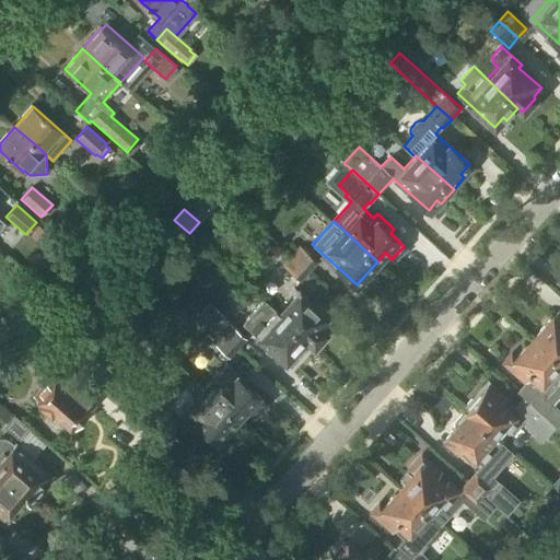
[(291,255),(310,271),(318,261),(300,245),(291,255)]
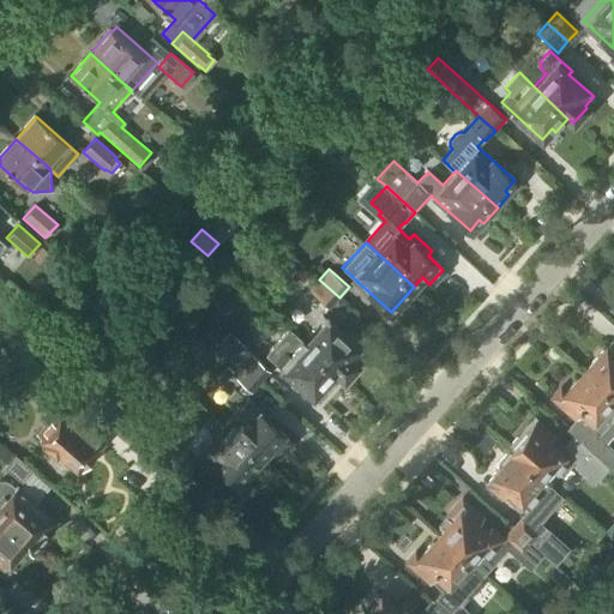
[(330,308),(339,298),(319,280),(309,290),(330,308)]
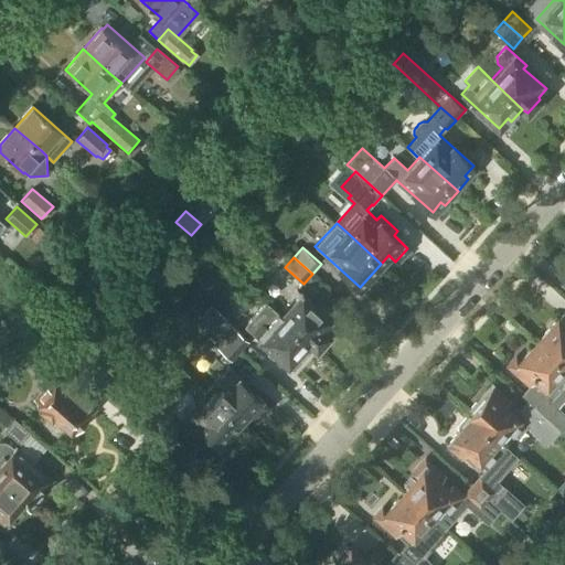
[(278,315),(311,345),(317,350),(329,336),(327,334),(336,326),(328,318),(332,312),(322,304),(318,309),(301,295),(283,316),(279,312),(278,313),(278,315)]
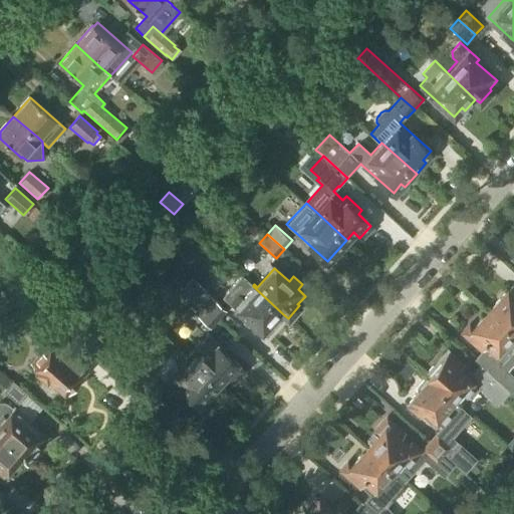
[(273,325),(283,314),(253,286),(253,285),(241,275),(222,297),(230,304),(262,332),(270,322),(273,325)]
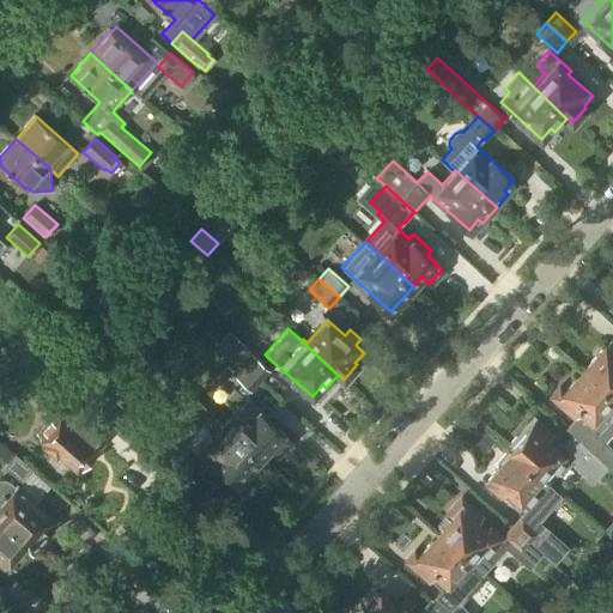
[(238,360),(249,350),(230,332),(219,343),(238,360)]
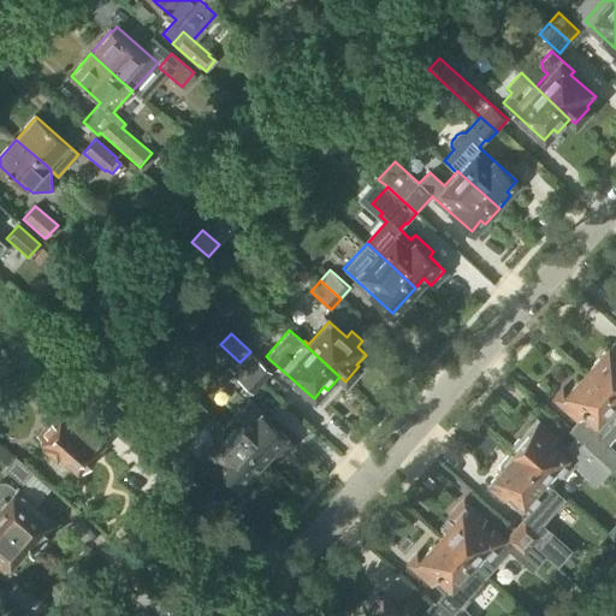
[(587,372),(615,397),(615,356),(608,349),(587,372)]
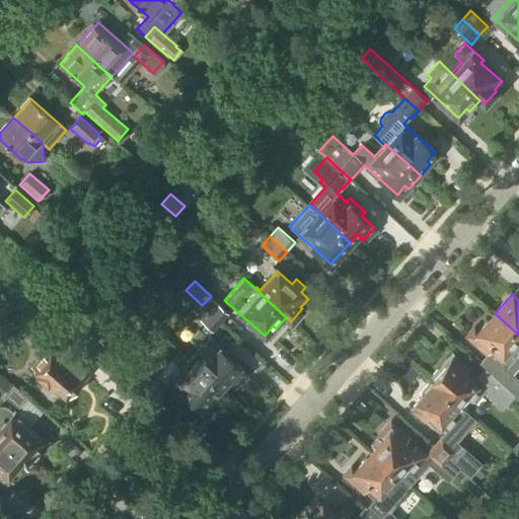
[(204,308),(219,322),(229,310),(214,297),(204,308)]
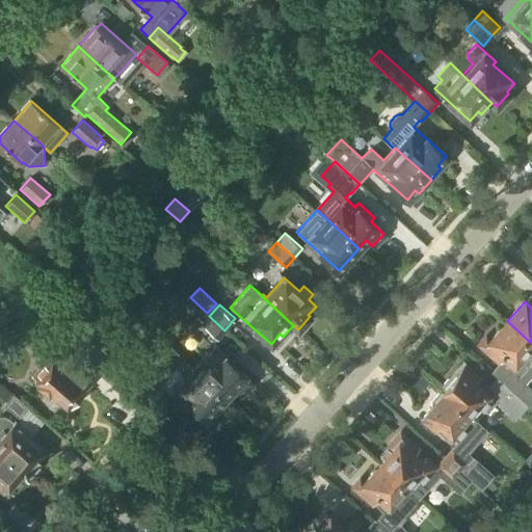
[(224,330),(209,316),(204,312),(197,319),(202,324),(201,325),(210,334),(204,340),(203,339),(193,348),(204,356),(192,368),(183,360),(224,398),(233,389),(239,394),(250,381),(237,369),(240,365),(233,358),(230,363),(211,345),(216,339),(216,340),(224,330)]
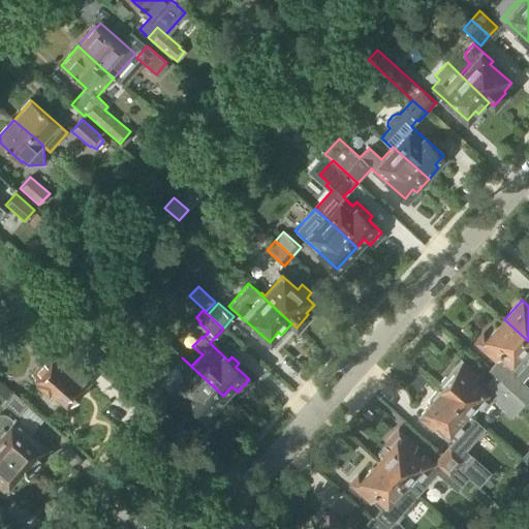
[(483,335),(476,342),(496,361),(502,354),(512,363),(522,352),(528,359),(528,341),(504,319),(487,338),(483,335)]
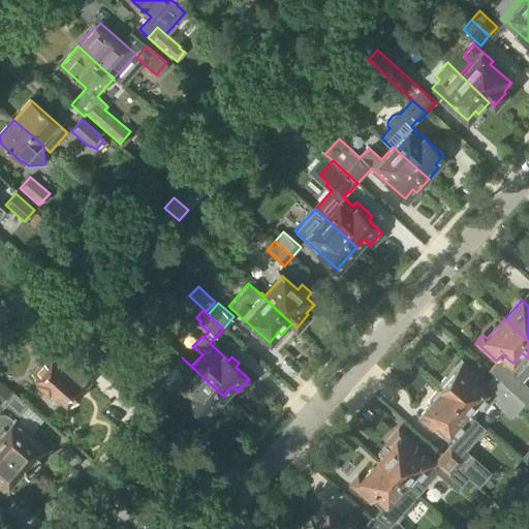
[(55,362),(49,355),(34,373),(68,404),(87,382),(59,358),(55,362)]
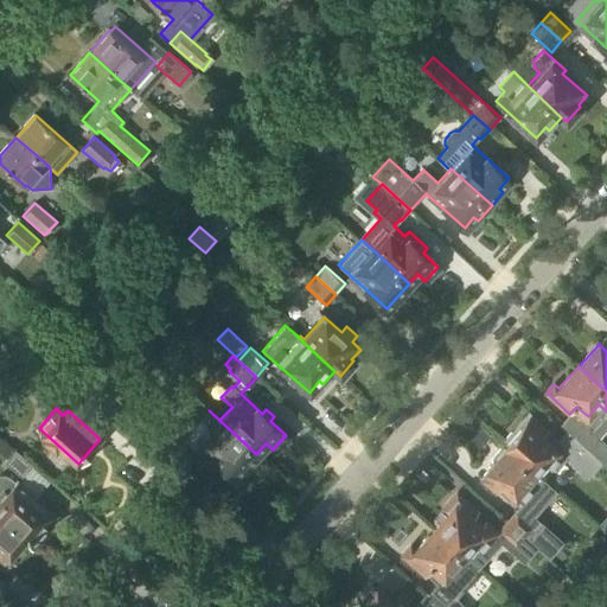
[(237,477),(256,454),(209,410),(199,420),(211,430),(193,449),(209,462),(213,457),(237,477)]
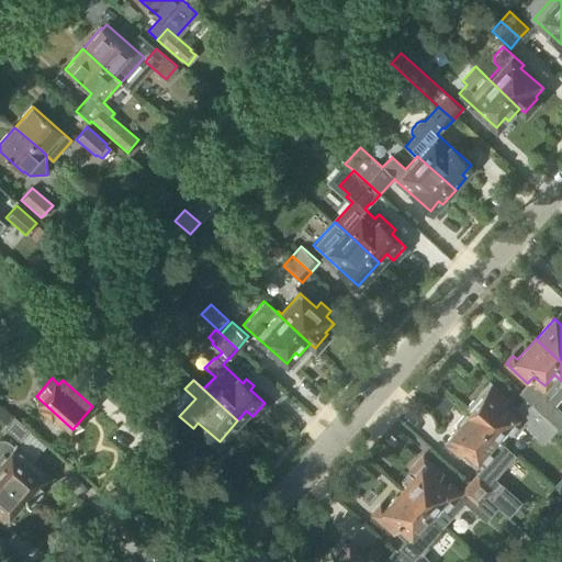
[(559,428),(536,408),(525,397),(517,406),(492,383),(465,412),(494,438),(496,439),(494,437),(505,426),(514,434),(521,425),(524,424),(527,427),(526,428),(543,444),(559,428)]
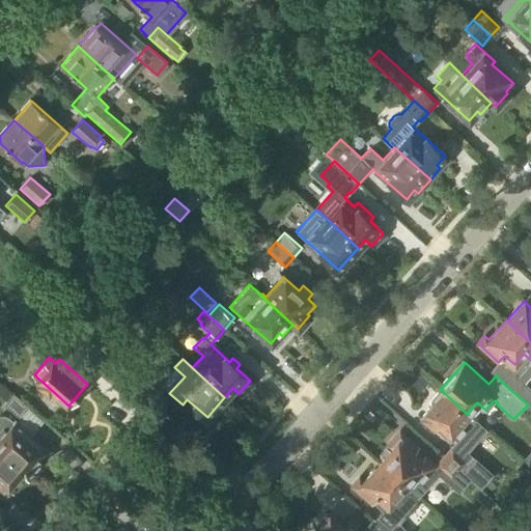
[(460,426),(470,417),(469,415),(467,414),(440,389),(428,402),(430,404),(424,412),(426,413),(420,420),(434,431),(440,425),(456,442),(466,431),(460,426)]
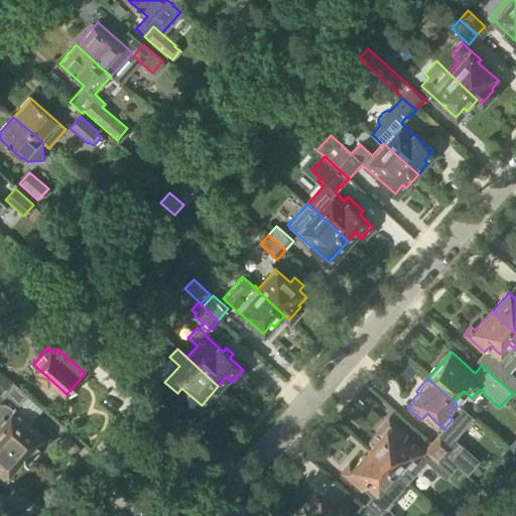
[(3,393),(18,406),(27,396),(12,383),(3,393)]
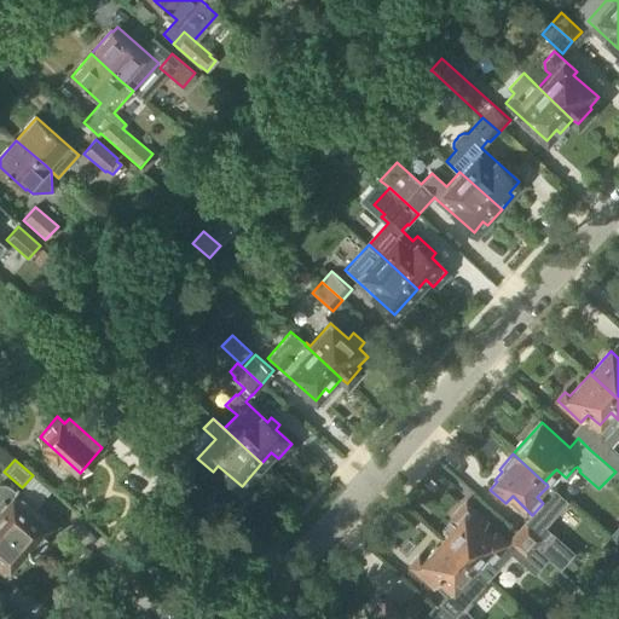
[(16,492),(10,487),(5,485),(0,485),(0,522),(27,547),(32,550),(55,525),(16,492)]
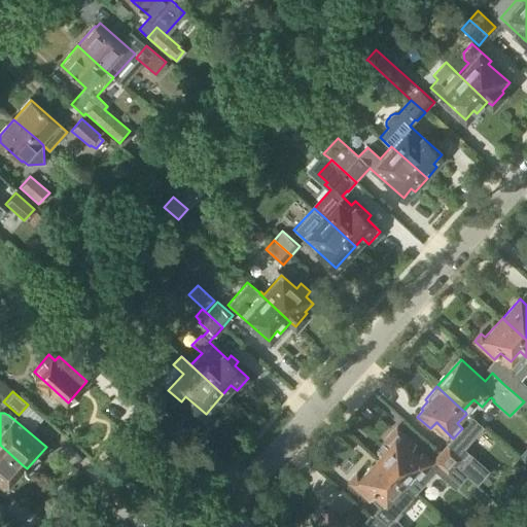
[(405,485),(415,493),(415,492),(435,470),(454,488),(465,476),(440,453),(429,465),(420,457),(417,460),(408,452),(413,446),(395,429),(385,442),(389,445),(377,459),(401,482),(405,485)]
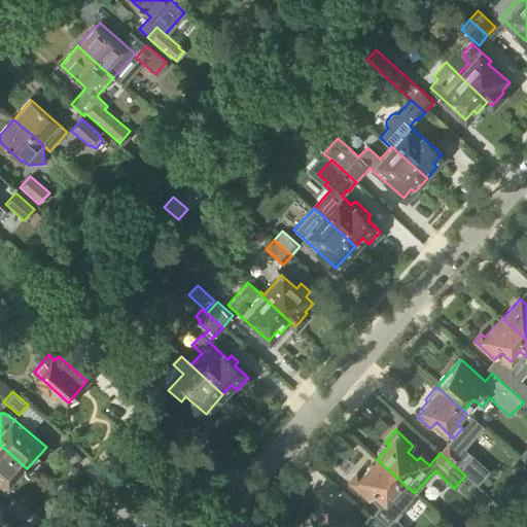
[(0,482),(4,487),(23,465),(0,445),(0,482)]
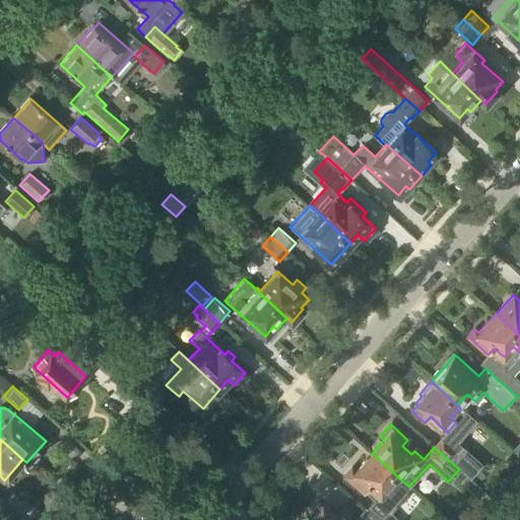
[(459,469),(469,478),(481,465),(460,447),(455,452),(441,439),(434,447),(459,469)]
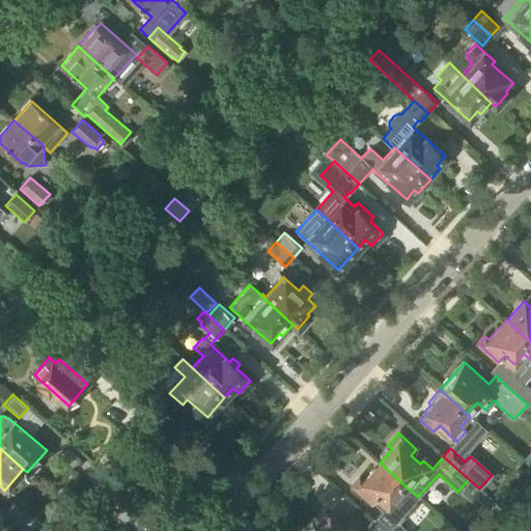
[(370,503),(372,501),(383,510),(376,518),(390,530),(398,522),(420,497),(418,496),(418,497),(408,488),(404,485),(380,463),(362,481),(358,478),(352,485),(370,503)]
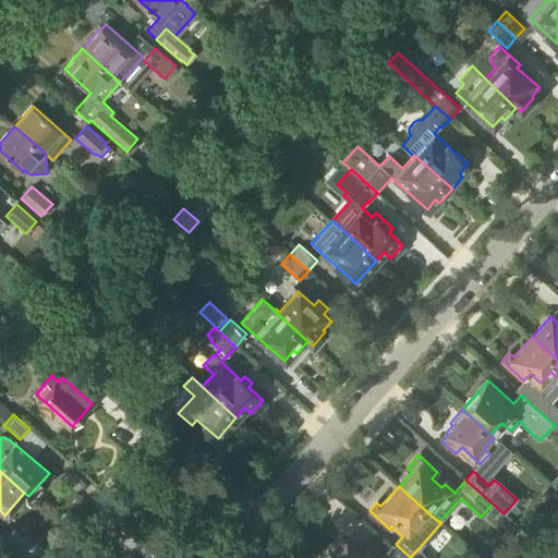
[(403,557),(391,546),(378,557),(374,554),(378,549),(370,542),(362,549),(361,549),(359,552),(349,543),(346,545),(341,542),(330,554),(335,557),(334,557),(403,557)]
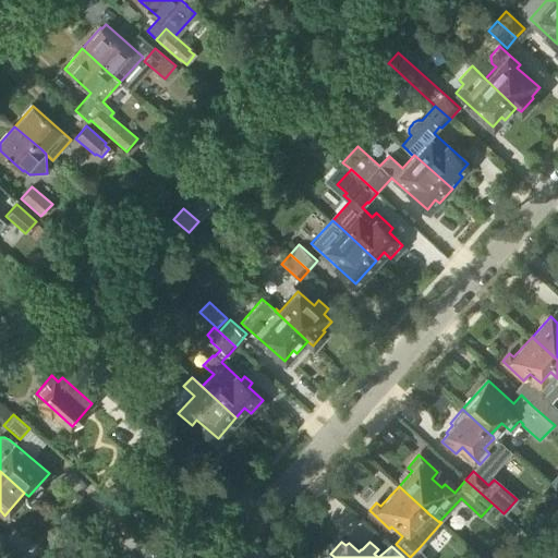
[(426,557),(419,548),(410,557),(396,544),(392,547),(404,557),(426,557)]
